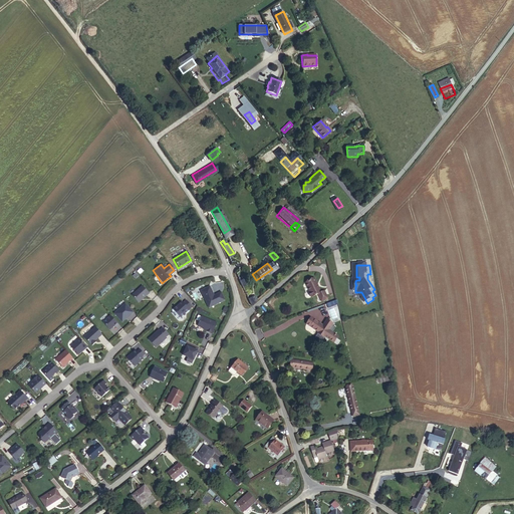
[(242,277),(237,280),(240,287),(245,284),(242,277)]
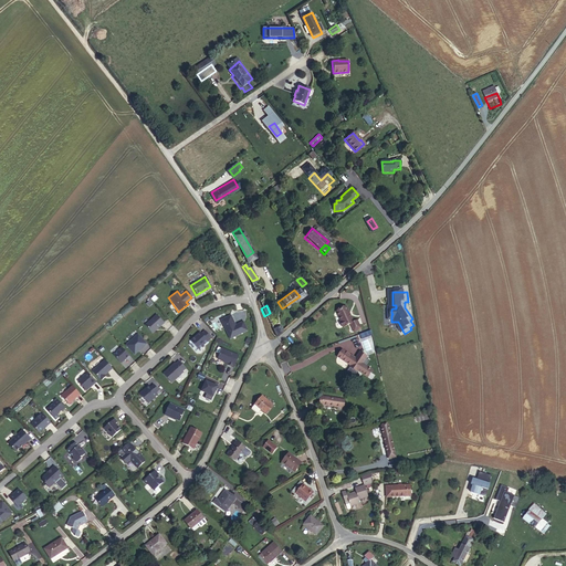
[(358,324),(352,310),(342,314),(346,324),(348,328),(355,326),(358,324)]
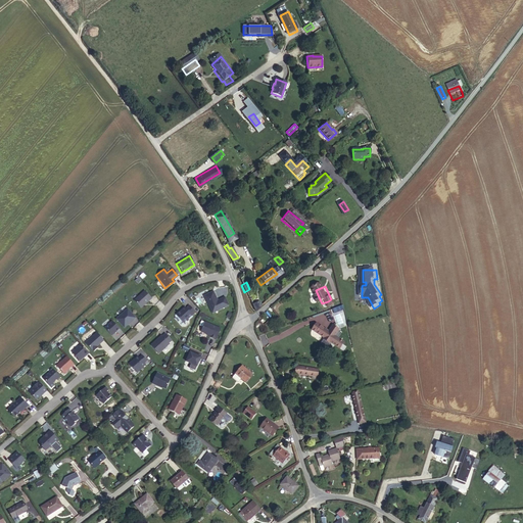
[(143,290),(132,299),(139,307),(143,303),(143,304),(147,301),(146,300),(149,297),(143,290)]
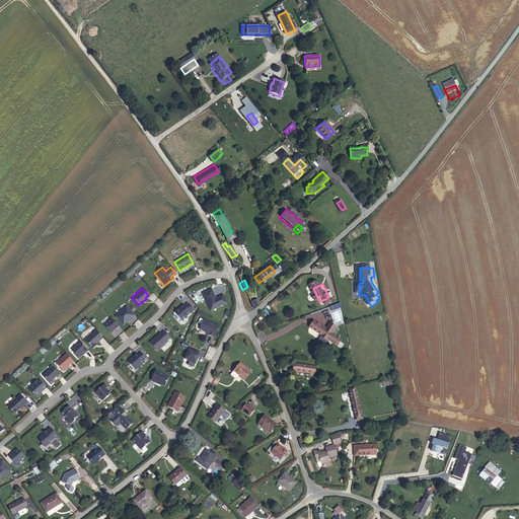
[(212,289),(203,294),(211,311),(227,303),(223,295),(219,297),(219,298),(217,299),(212,289)]
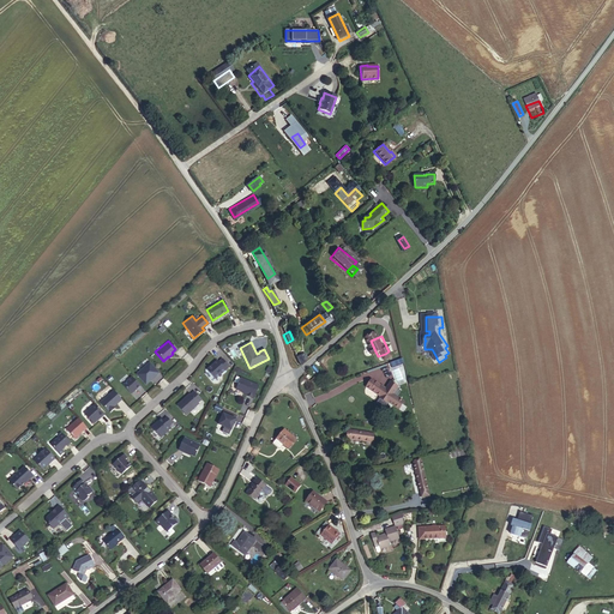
[(216,361),(215,360),(204,369),(212,379),(227,367),(220,359),(216,361)]
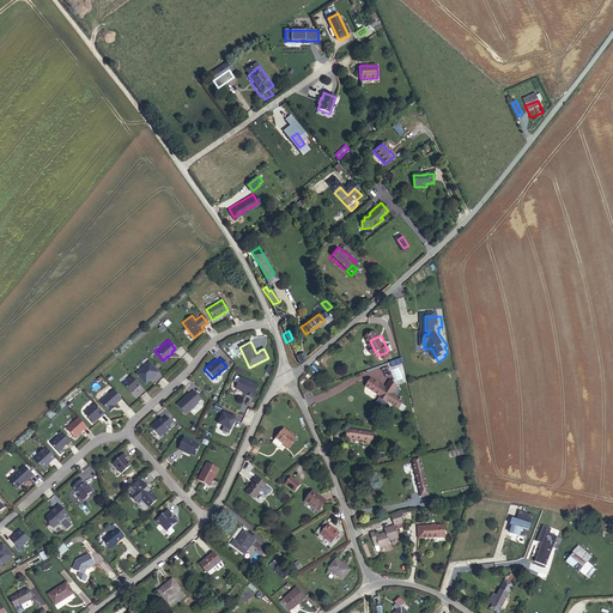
[(150,362),(137,374),(146,386),(161,372),(150,362)]
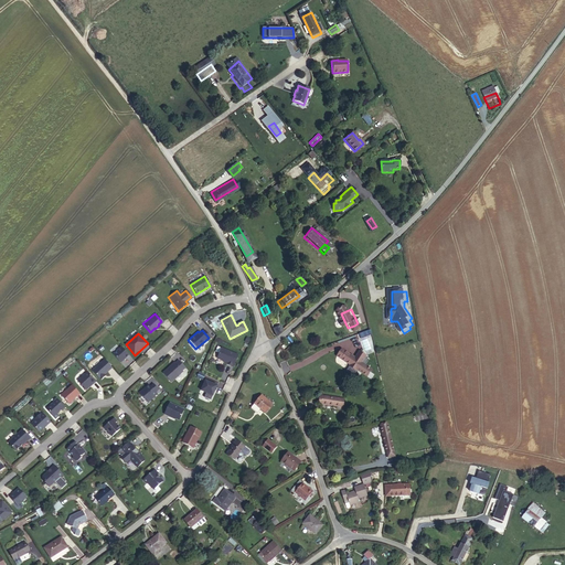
[(128,356),(119,345),(112,353),(118,362),(124,358),(125,360),(128,356)]
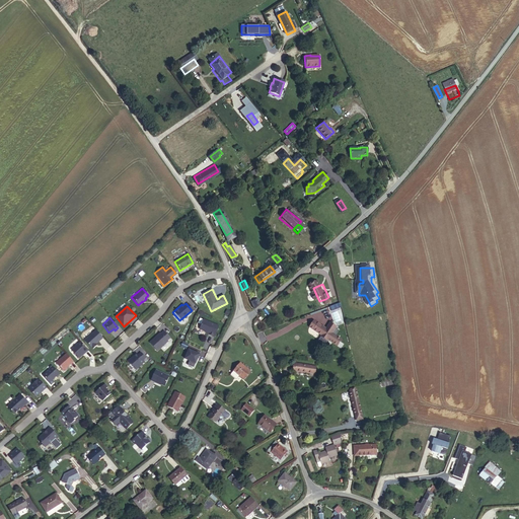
[(219,326),(204,319),(200,329),(207,332),(208,334),(215,337),(219,326)]
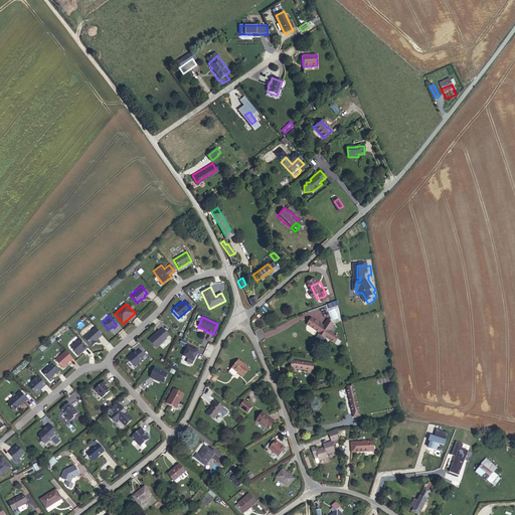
[(338,327),(332,323),(327,329),(316,320),(311,326),(323,335),(322,336),(328,340),(338,327)]
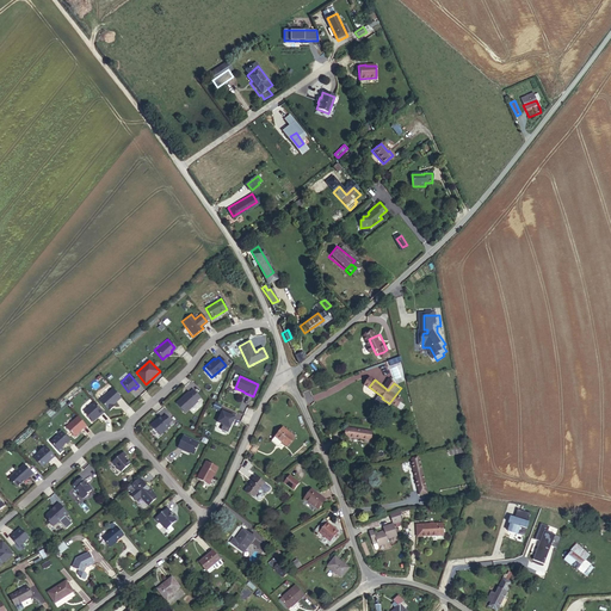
[(112,405),(110,403),(118,396),(111,387),(97,399),(105,408),(105,407),(106,409),(112,405)]
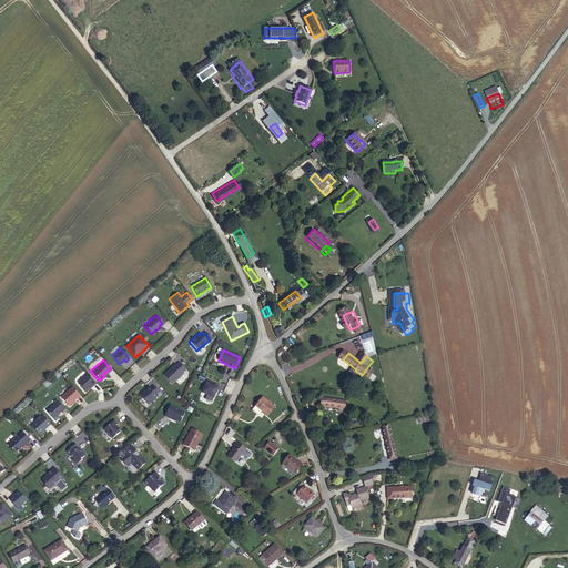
[(184,368),(178,362),(174,365),(173,364),(161,375),(169,384),(181,373),(181,372),(184,368)]
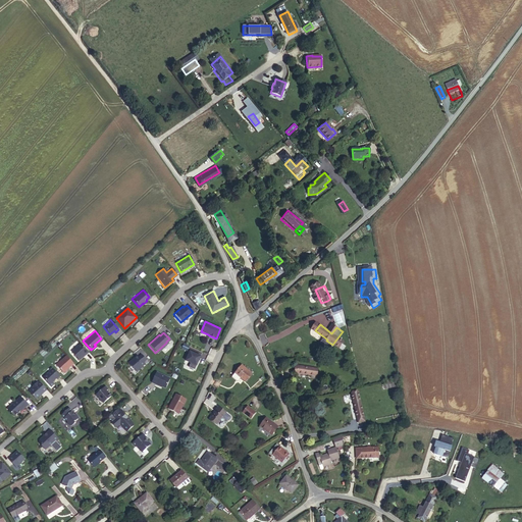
[(86,351),(79,342),(69,350),(76,358),(83,353),(83,354),(86,351)]
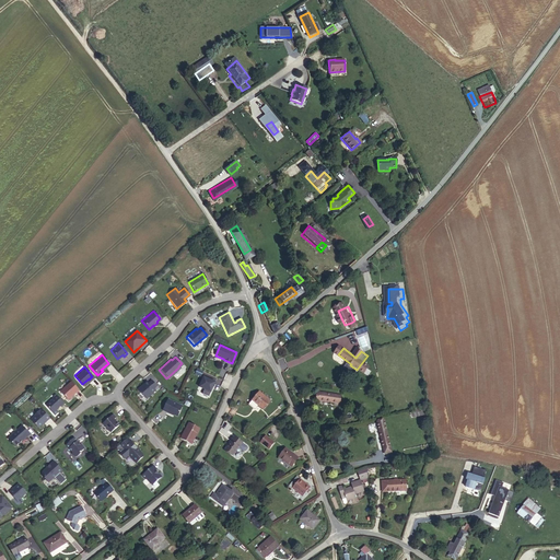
[(216,383),(203,377),(199,387),(205,389),(202,394),(208,396),(210,395),(216,383)]
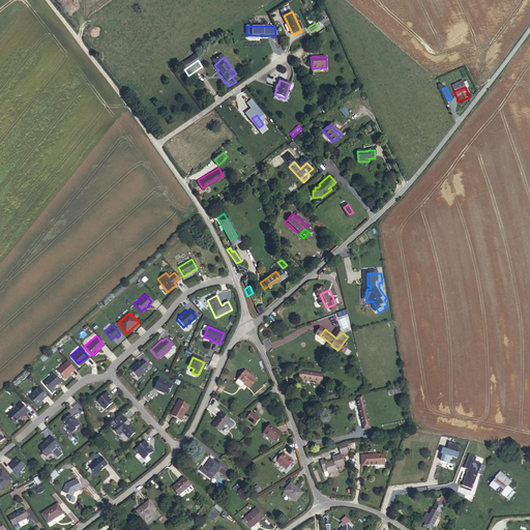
[(65,359),(55,369),(62,377),(72,367),(65,359)]
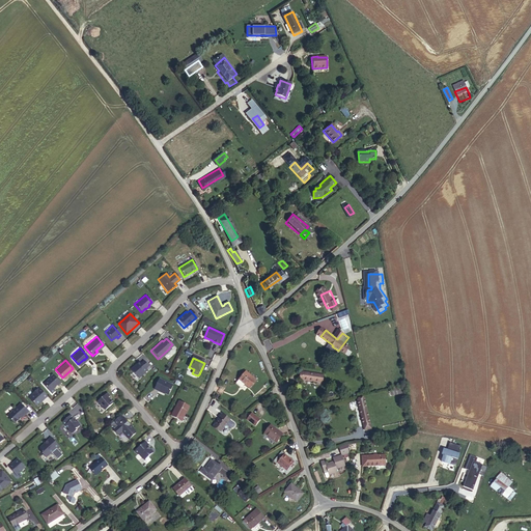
[(146,365),(142,360),(139,362),(137,360),(129,368),(136,378),(145,369),(143,367),(146,365)]
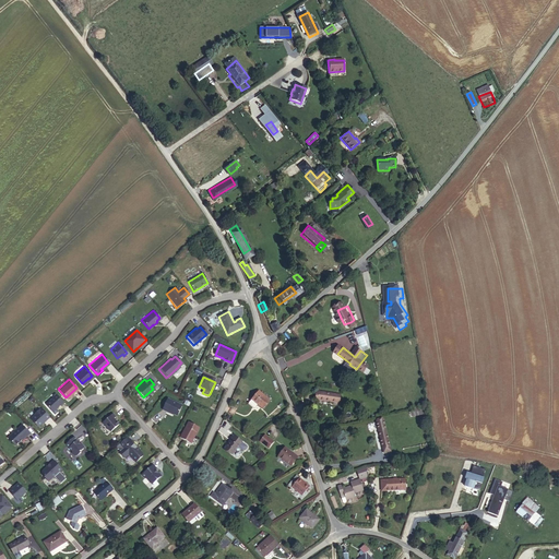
[(262,391),(253,397),(262,408),(271,401),(262,391)]
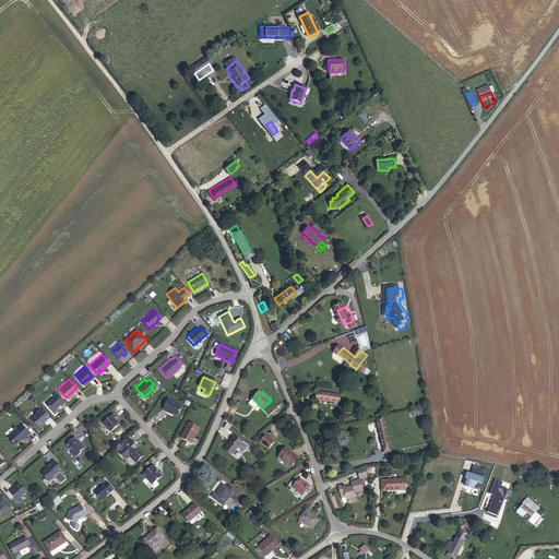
[(44,403),(51,412),(55,409),(54,407),(58,404),(58,405),(62,402),(55,393),(44,403)]
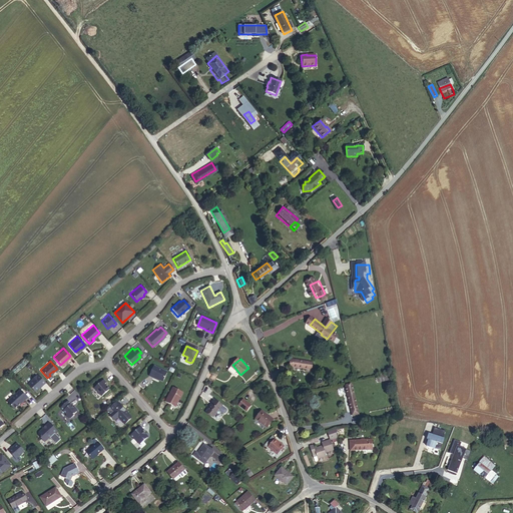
[(293,369),(314,373),(315,365),(295,362),(293,369)]
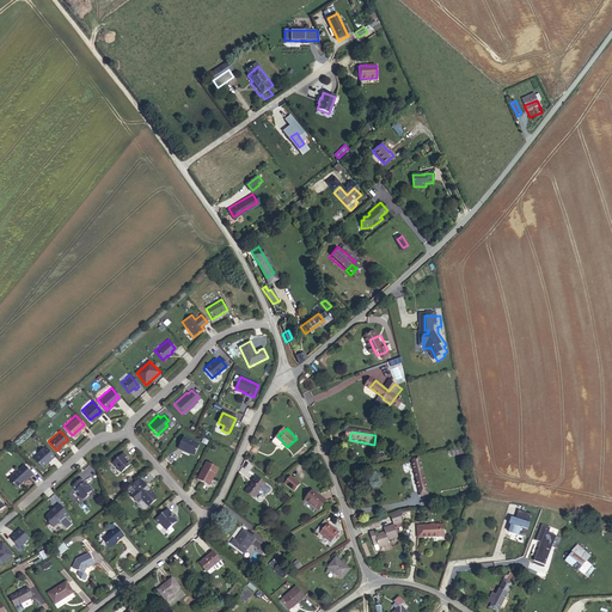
[(183,451),(191,454),(196,442),(181,435),(175,448),(183,452),(183,451)]
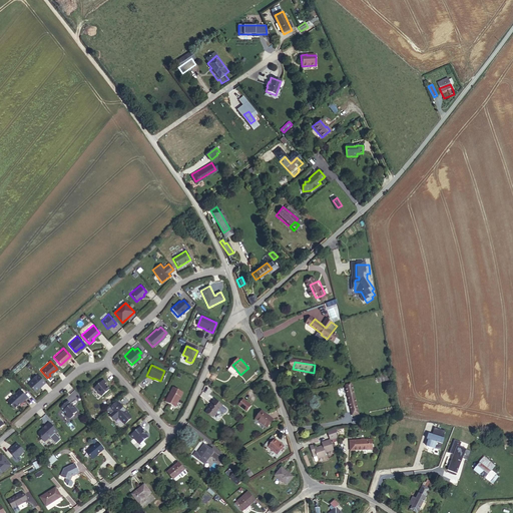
[(43,381),(35,372),(33,374),(32,372),(28,377),(29,378),(24,381),(33,391),(43,381)]
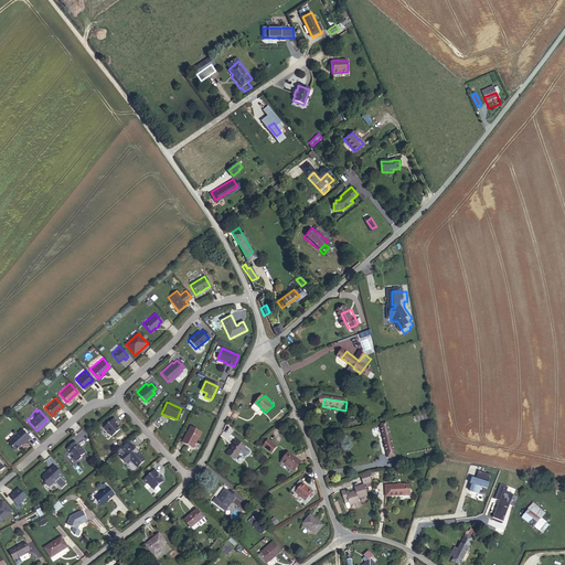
[(112,416),(100,425),(109,435),(117,427),(113,422),(115,419),(112,416)]
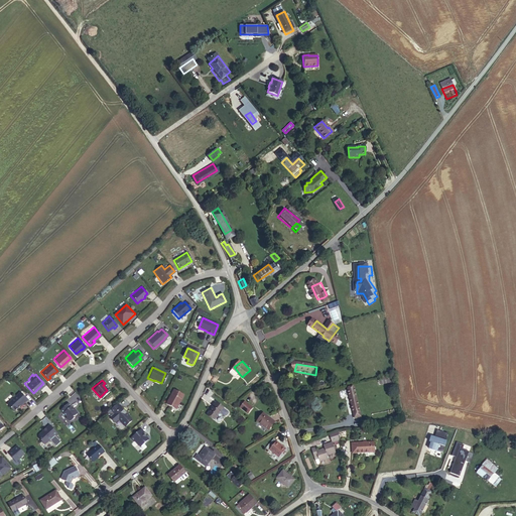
[(19,403),(25,397),(18,389),(6,399),(13,407),(17,404),(16,403),(18,402),(19,403)]
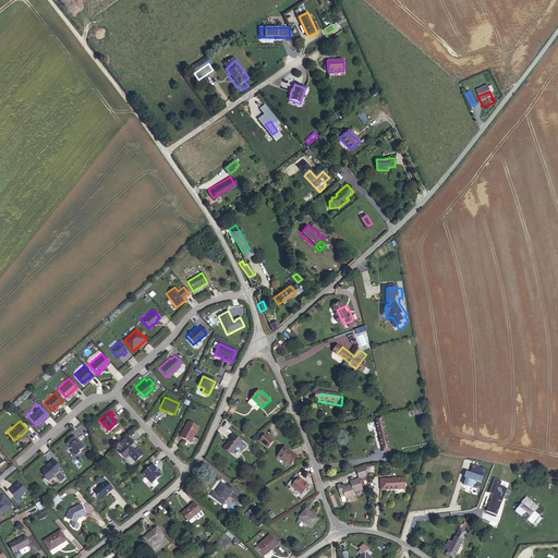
[(185,421),(177,436),(187,441),(196,426),(185,421)]
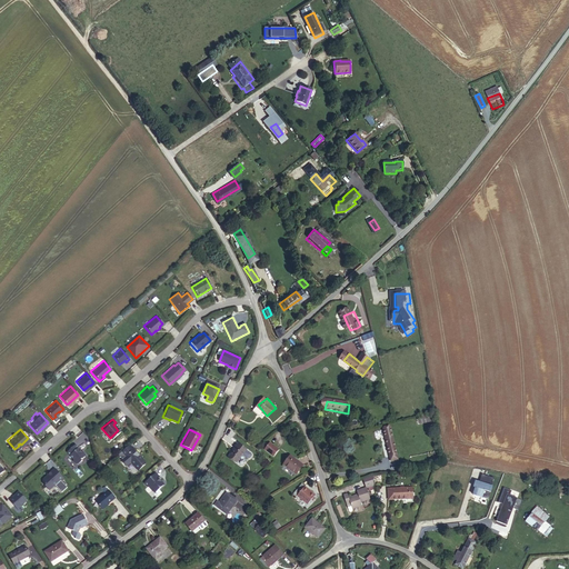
[(391,461),(398,459),(393,435),(387,436),(391,461)]
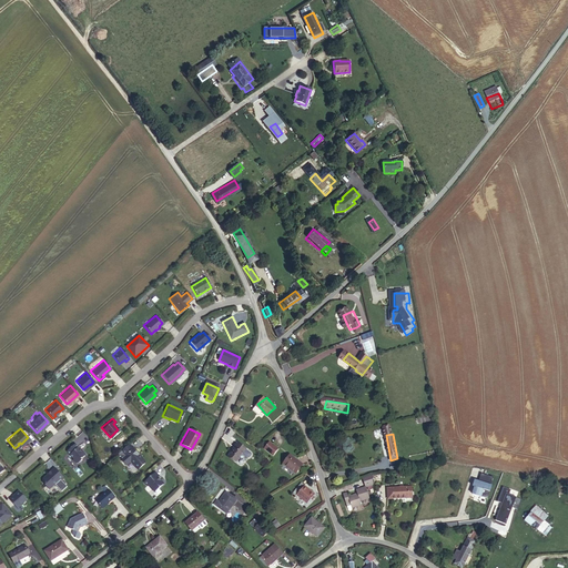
[(273,445),(270,442),(264,448),(273,456),(279,449),(274,446),(274,447),(273,446),(273,445)]
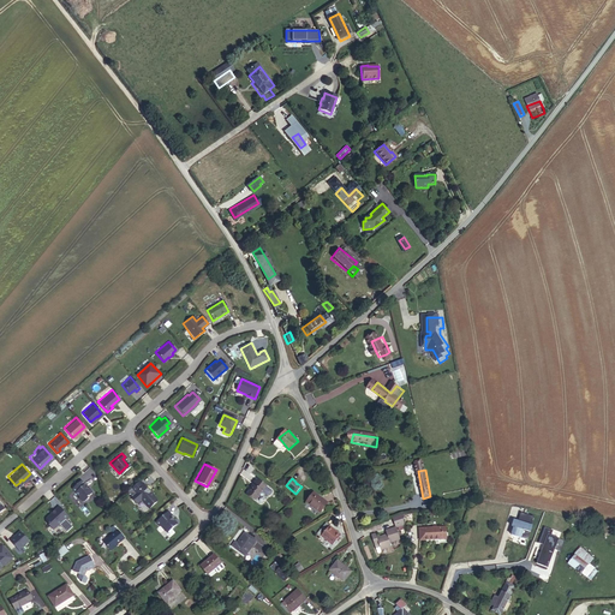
[(142,483),(129,495),(135,502),(139,497),(147,507),(154,500),(154,499),(145,489),(147,488),(142,483)]
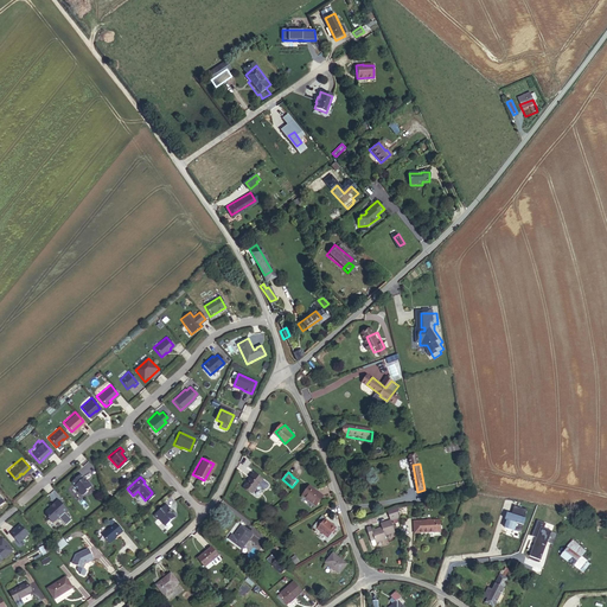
[(251,484),(244,492),(253,498),(263,485),(254,478),(249,483),(251,484)]
